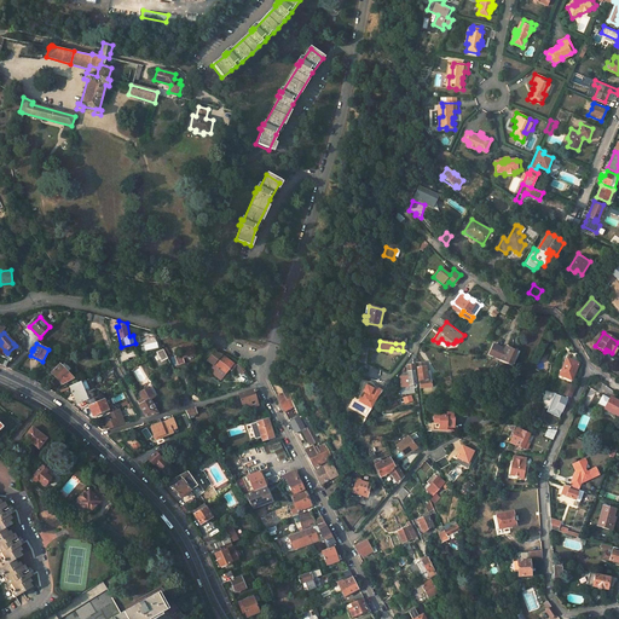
[(499,358),(504,348),(495,343),(492,347),(497,350),(493,356),(499,358)]
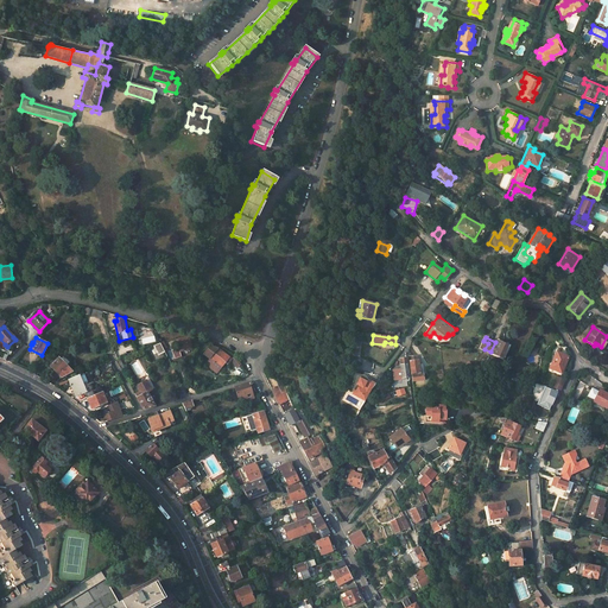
[(192,352),(190,340),(178,342),(181,354),(192,352)]
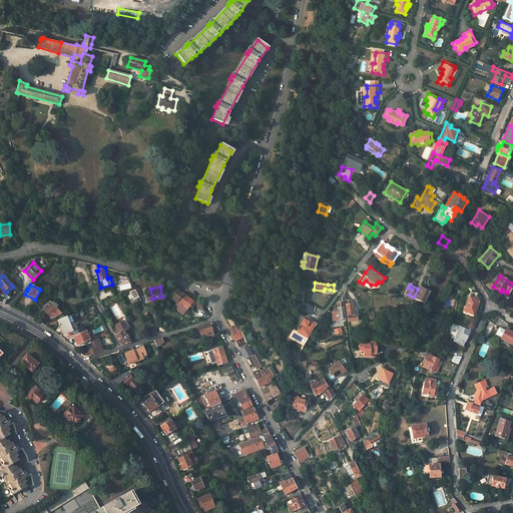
[(423,301),(428,291),(419,287),(418,289),(414,297),(423,301)]
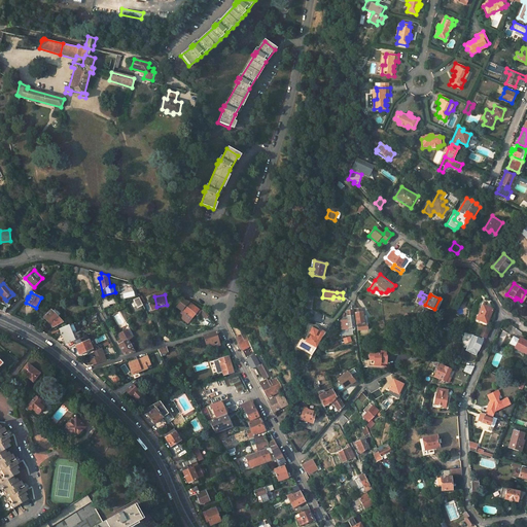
[(143,306),(142,303),(139,297),(133,300),(137,309),(143,306)]
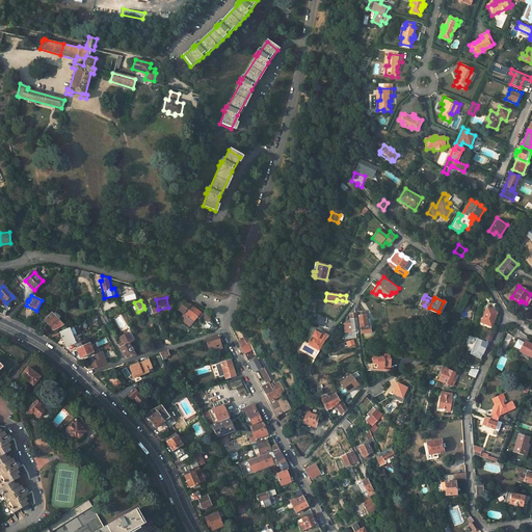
[(179,312),(183,315),(182,317),(185,320),(183,322),(189,327),(196,317),(200,319),(201,317),(207,322),(211,319),(209,316),(205,312),(203,314),(201,313),(190,304),(184,304),(179,312)]
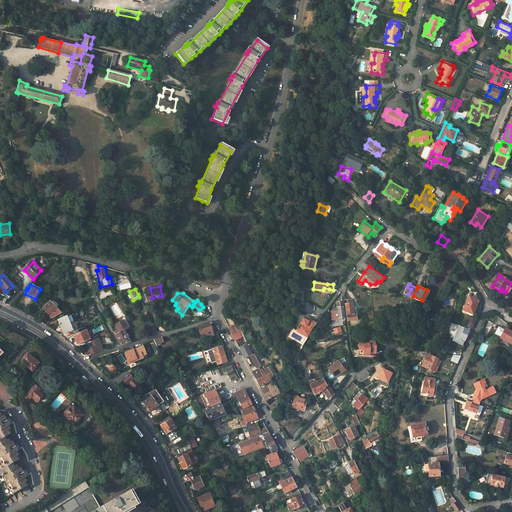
[(478,300),(468,296),(463,310),(473,314),(478,300)]
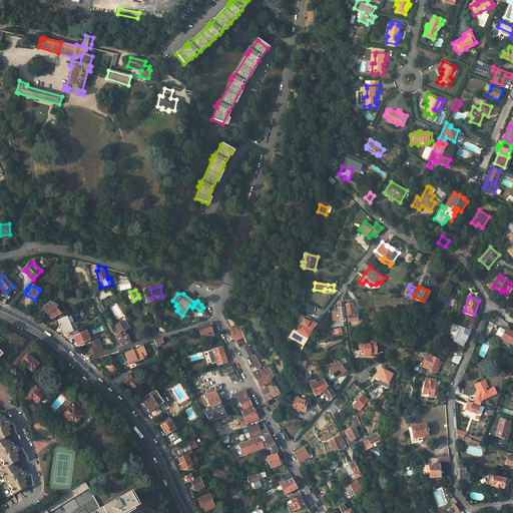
[(357,315),(354,315),(352,300),(345,301),(348,322),(357,320),(357,315)]
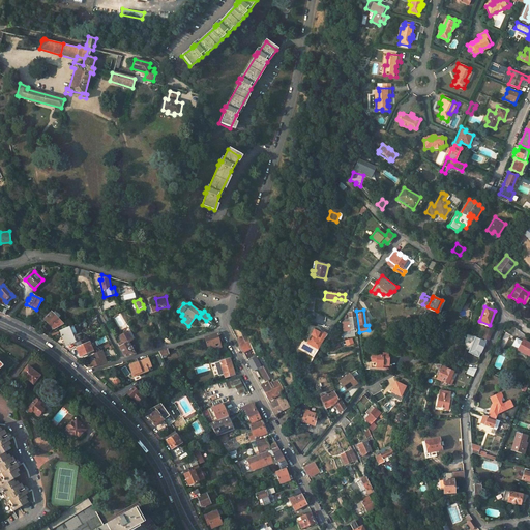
[(63,323),(51,312),(49,314),(43,319),(54,328),(63,323)]
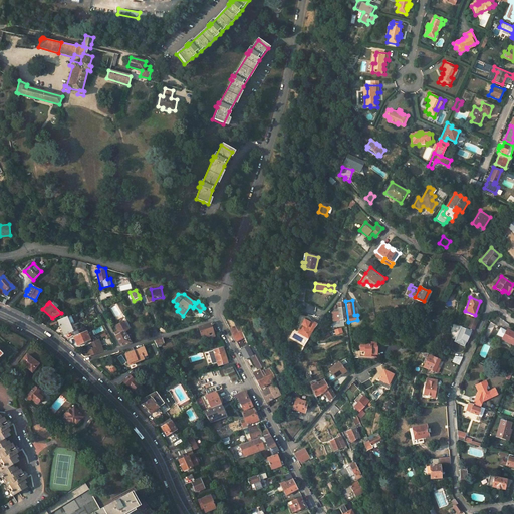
[(204,309),(197,314),(202,321),(209,316),(204,309)]
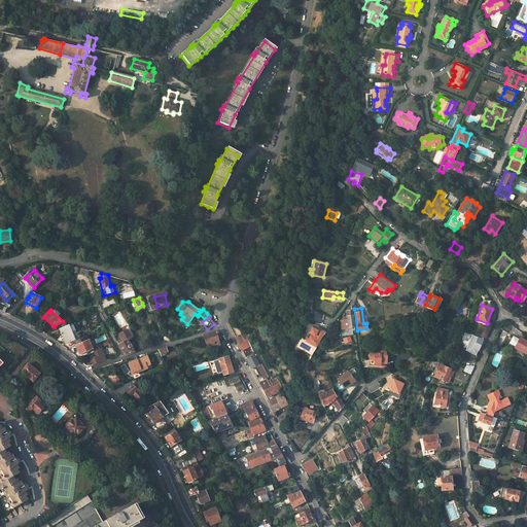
[(67,343),(76,340),(73,332),(69,324),(59,328),(63,337),(64,337),(67,343)]
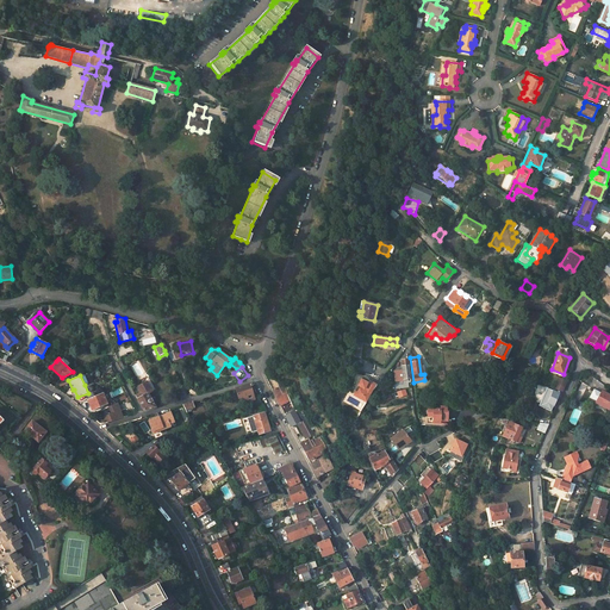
[(591,375),(586,383),(595,388),(599,381),(591,375)]
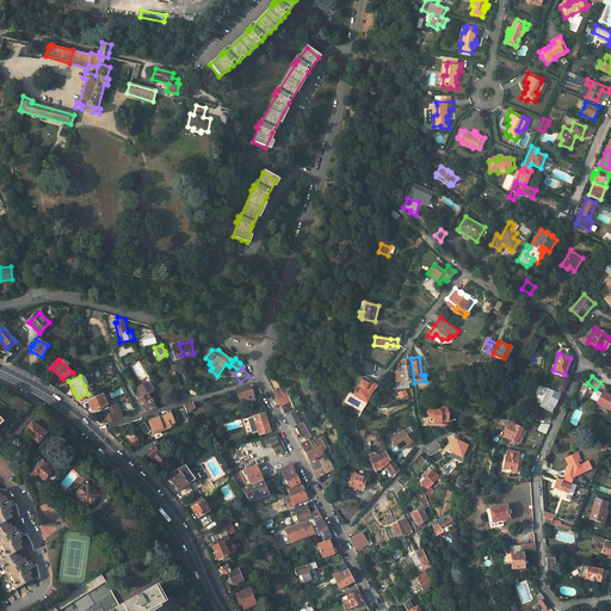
[(150,400),(148,394),(152,393),(152,392),(147,382),(137,388),(141,394),(136,396),(143,409),(147,411),(155,408),(153,402),(155,401),(155,400),(154,399),(154,397),(150,400)]
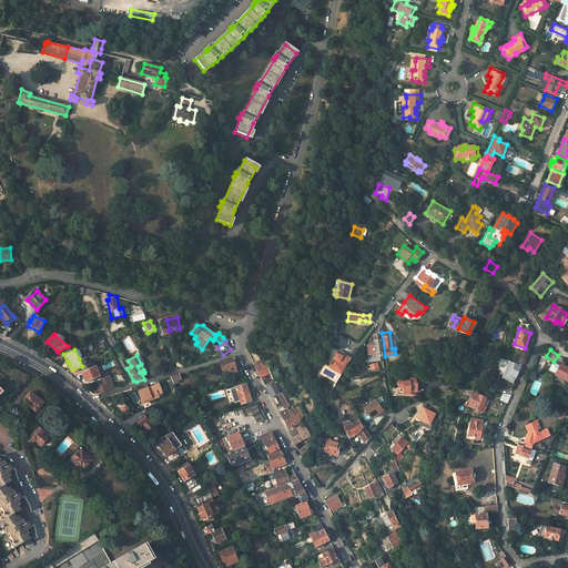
[(325,369),(338,377),(348,362),(343,357),(338,365),(336,364),(340,358),(334,355),(331,359),(332,361),(325,369)]
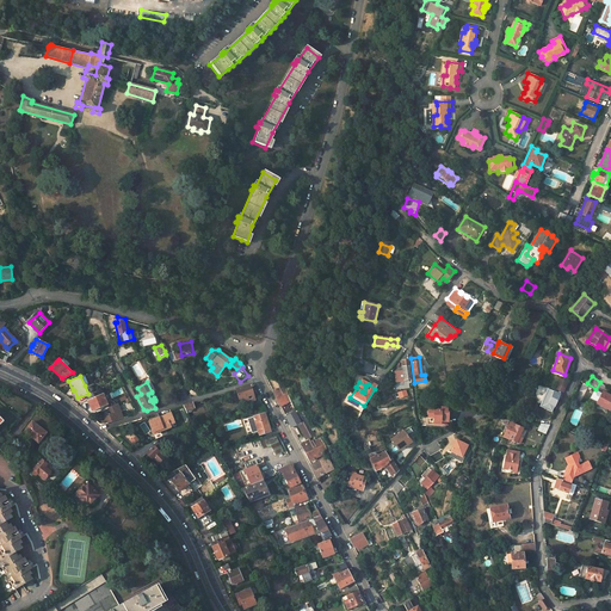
[(252,400),(253,407),(263,403),(259,399),(254,400),(251,386),(253,386),(252,383),(235,389),(239,399),(246,402),(252,400)]
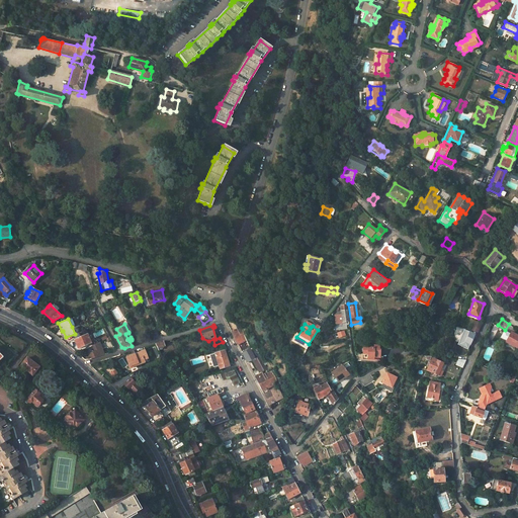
[(464,342),(471,345),(478,332),(470,330),(465,328),(459,340),(464,342)]
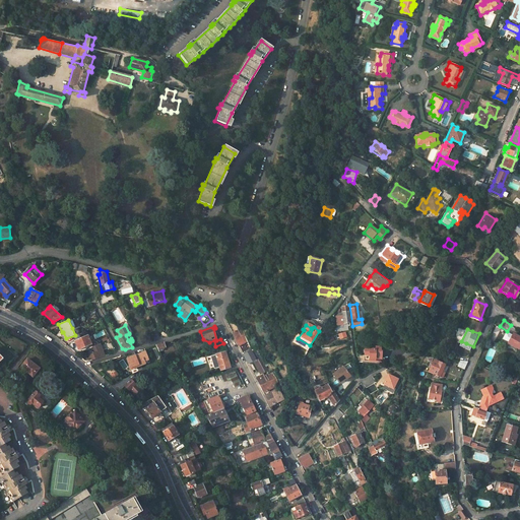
[(245,342),(241,335),(242,334),(241,333),(240,333),(238,330),(232,333),(243,352),(249,349),(245,342)]
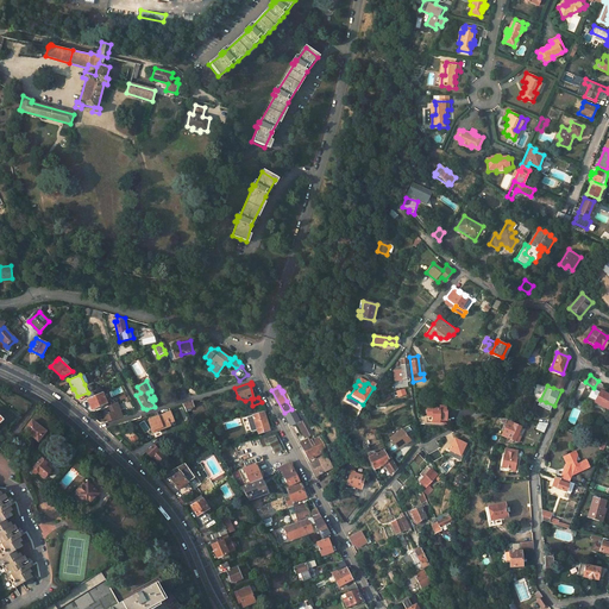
[(608,406),(608,394),(606,393),(600,390),(594,402),(600,406),(597,410),(604,415),(608,406)]
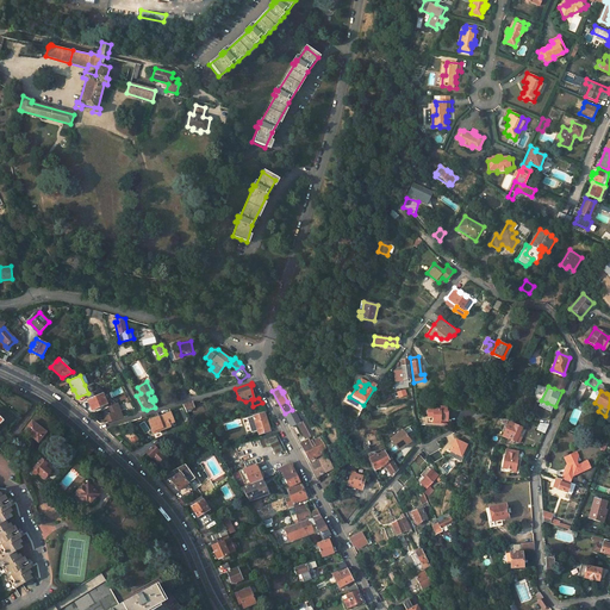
[(94,397),(88,399),(92,410),(106,403),(103,393),(94,397)]
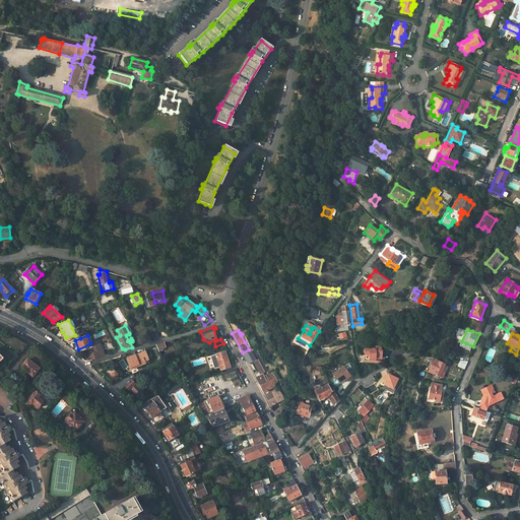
[(163,350),(163,347),(165,347),(164,342),(155,345),(158,351),(163,350)]
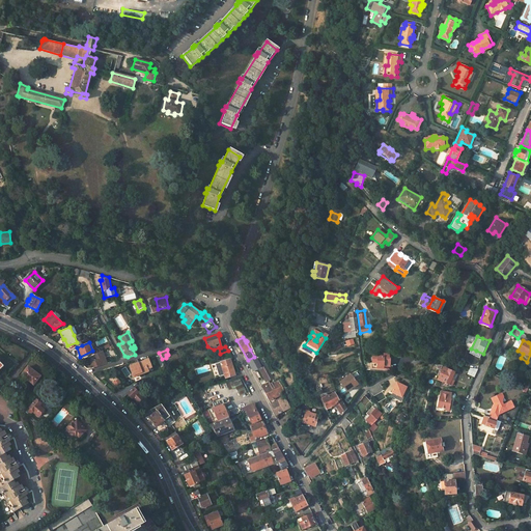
[(102,351),(94,354),(95,359),(88,362),(92,368),(101,365),(107,364),(102,351)]
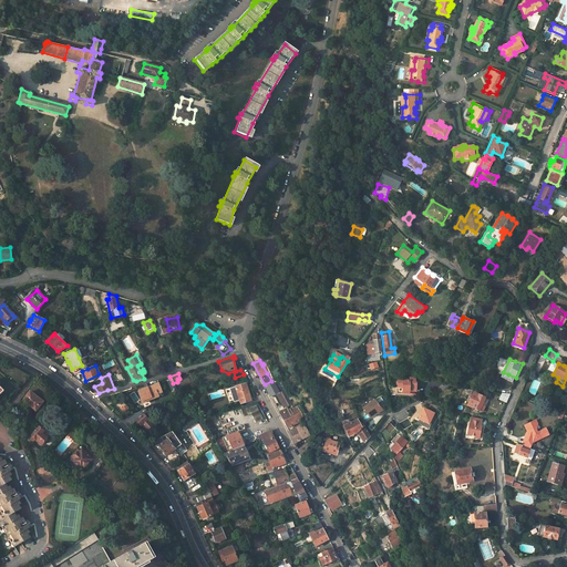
[(410,383),(398,381),(397,388),(402,388),(402,394),(410,395),(410,392),(418,393),(419,384),(416,384),(418,380),(410,380),(410,383)]
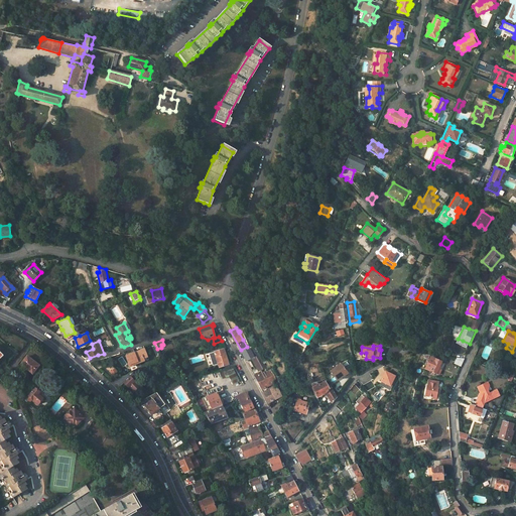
[(485,346),(482,358),(488,359),(491,348),(485,346)]
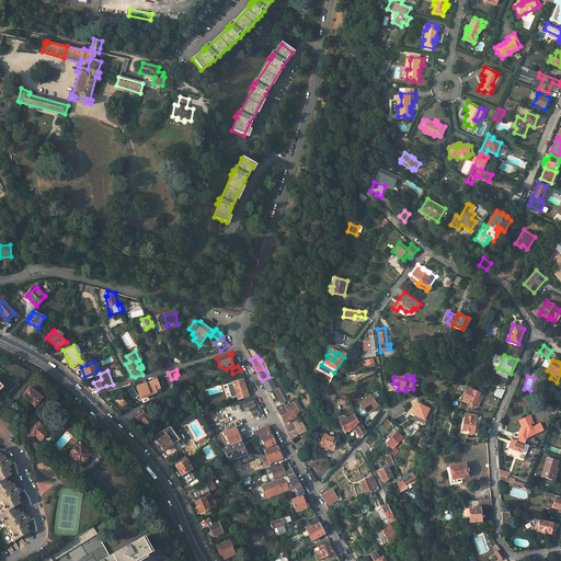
[(262,382),(267,392),(273,389),(275,388),(277,387),(276,386),(275,387),(271,379),(271,378),(262,382)]
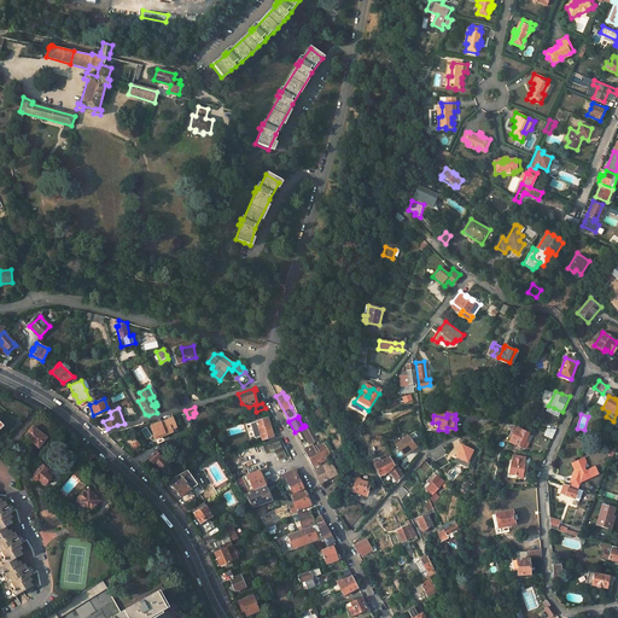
[(176,427),(173,418),(150,426),(155,439),(173,432),(172,430),(176,427)]
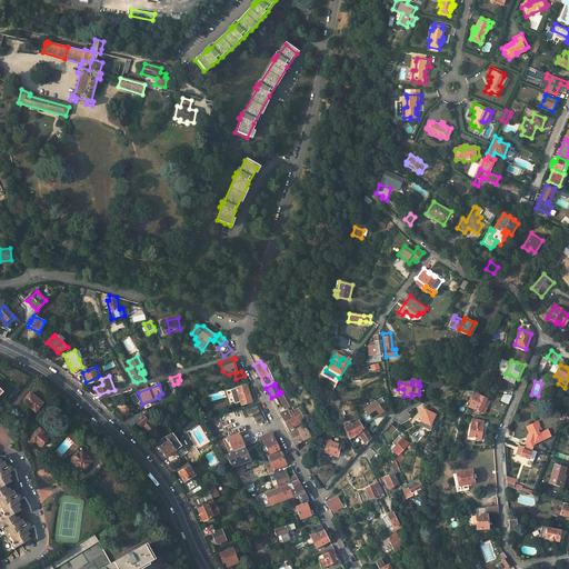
[(247,385),(226,389),(230,403),(239,401),(240,405),(251,401),(247,385)]
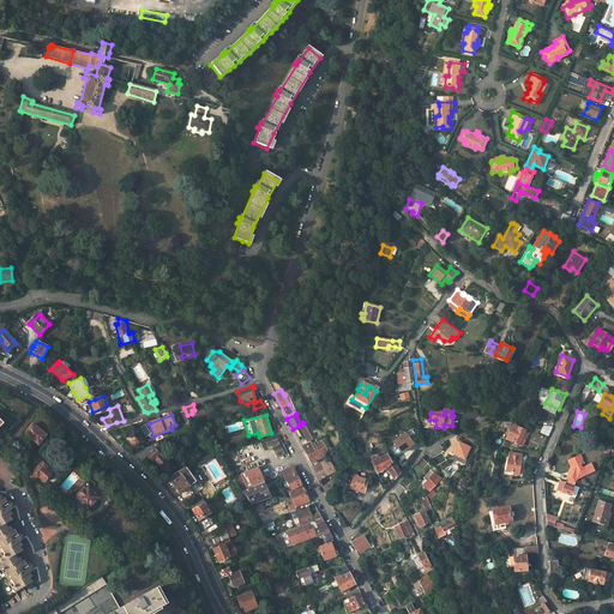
[(305,423),(304,423),(301,425),(309,440),(314,438),(315,440),(318,439),(314,431),(315,431),(311,420),(305,423)]
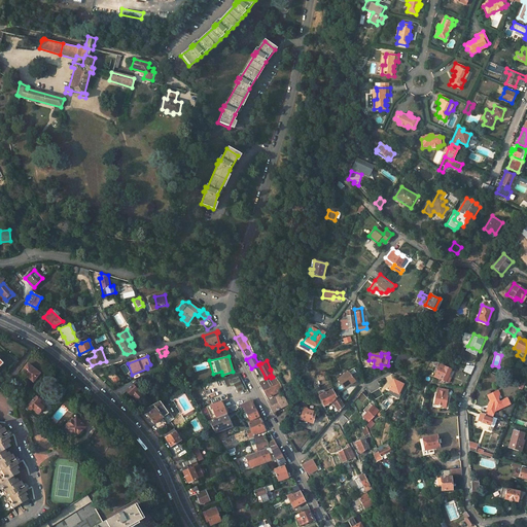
[(32,382),(39,373),(27,363),(22,372),(27,376),(27,377),(32,382)]
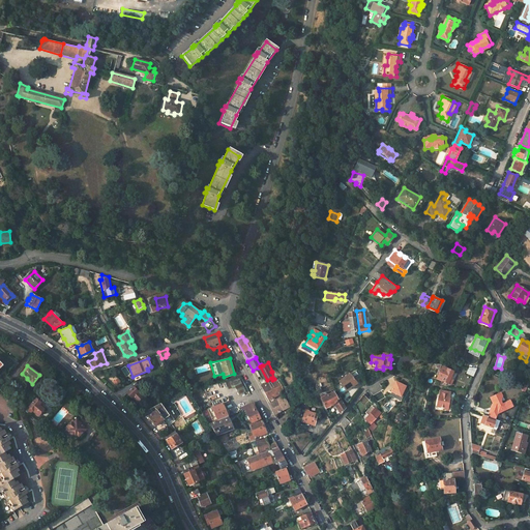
[(448,383),(453,372),(441,366),(436,378),(442,381),(444,382),(448,383)]
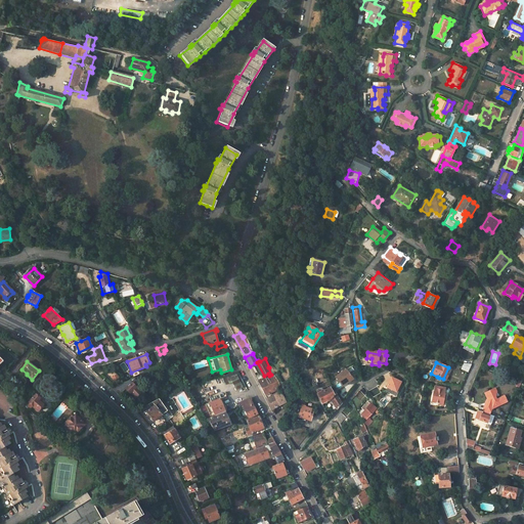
[(255,363),(250,366),(257,380),(262,377),(255,363)]
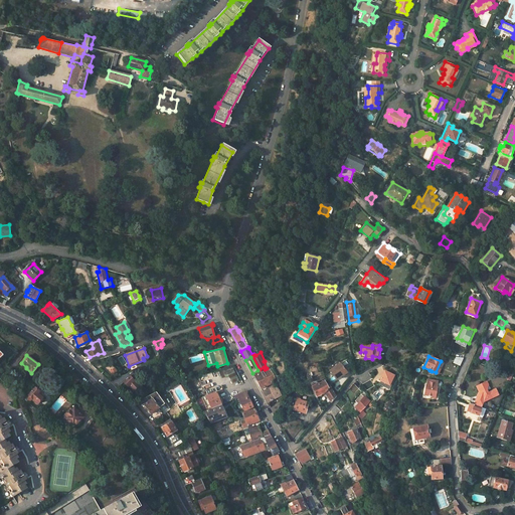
[(460,365),(463,358),(455,357),(453,362),(460,365)]
